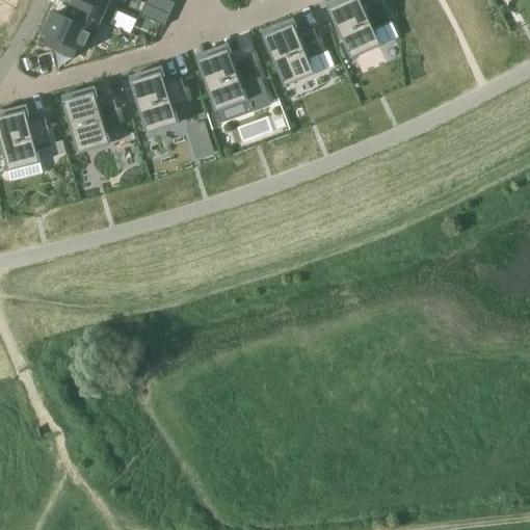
[(57,0),(57,1),(97,20),(105,0),(57,0)]
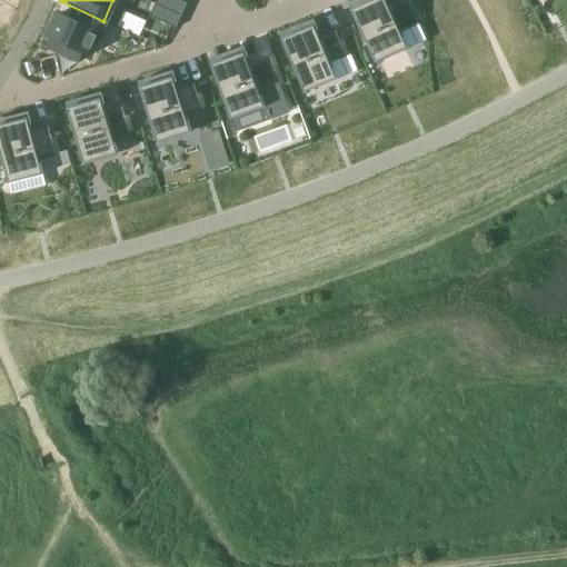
[(155,0),(153,2),(180,15),(186,2),(180,0),(155,0)]
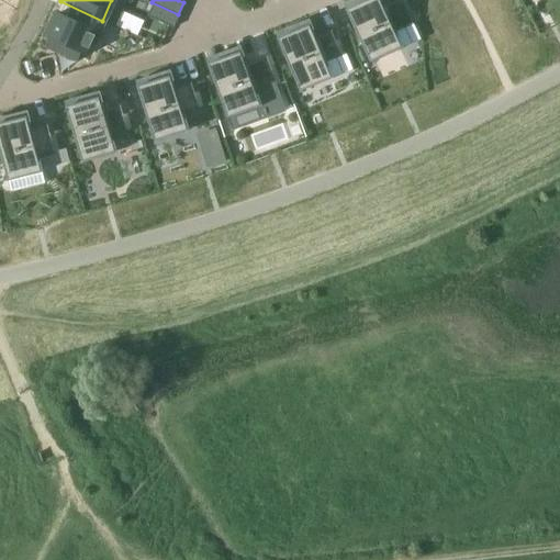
[(349,0),(343,3),(346,9),(369,62),(402,46),(394,31),(413,22),(403,0),(395,0),(383,6),(381,0),(349,0)]
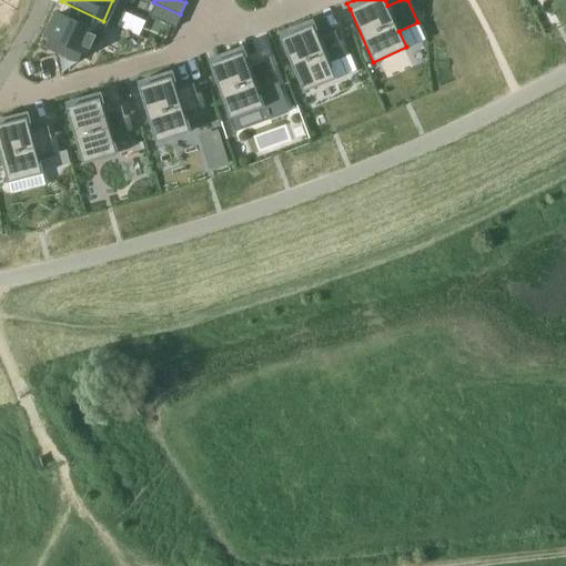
[(61,1),(46,34),(69,44),(81,50),(89,54),(103,21),(61,1)]
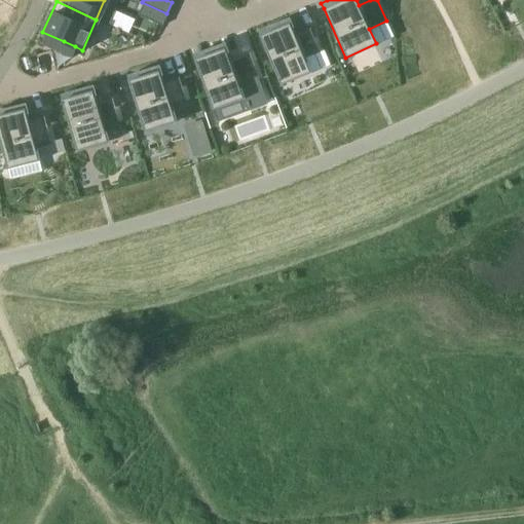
[(142,2),(137,14),(161,25),(166,13),(142,2)]
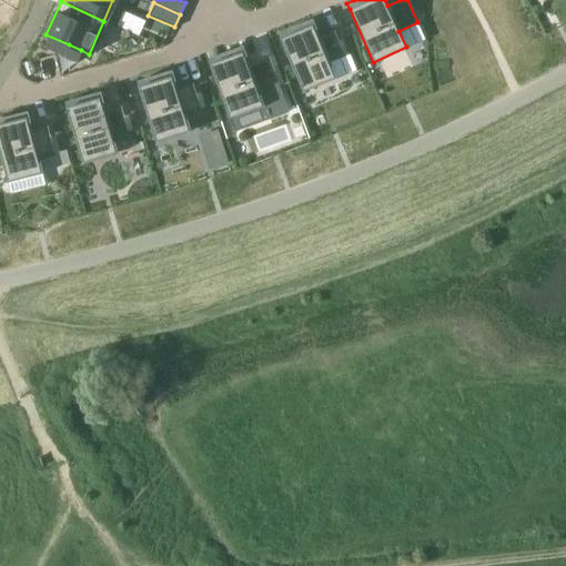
[(313,23),(280,37),(302,91),(335,78),(329,61),(343,56),(333,30),(319,36),(313,23)]
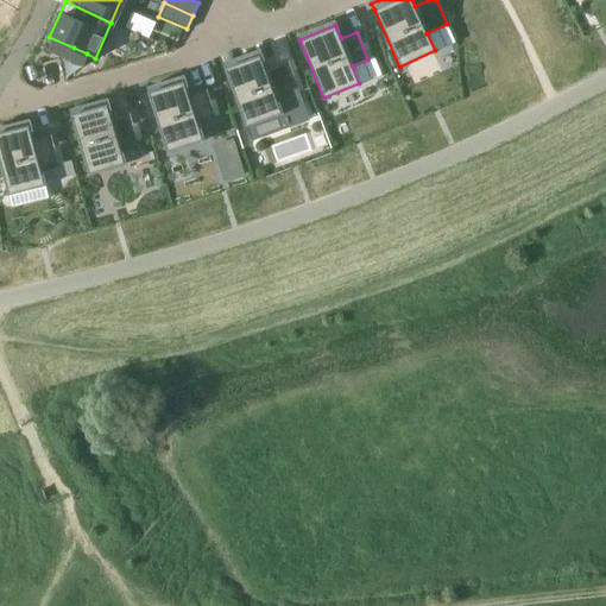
[(74,48),(68,61),(81,67),(87,54),(74,48)]
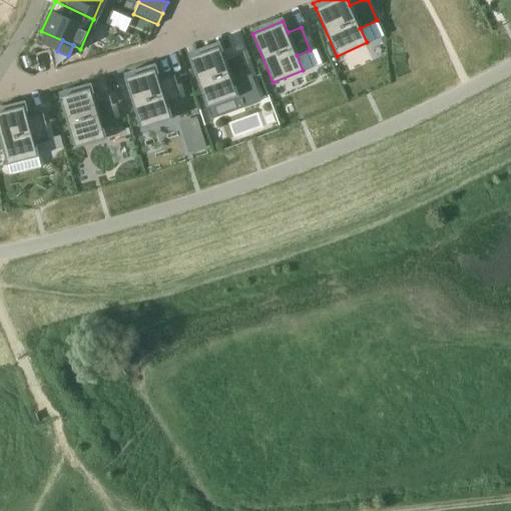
[(217,41),(187,52),(189,57),(207,106),(237,95),(232,80),(249,74),(241,50),(223,57),(219,46),(217,41)]
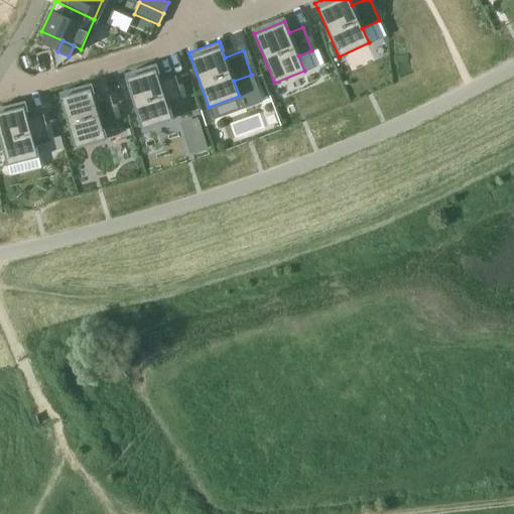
[(155,62),(124,73),(125,79),(139,123),(141,129),(172,119),(170,113),(167,103),(180,99),(173,76),(160,80),(156,69),(155,62)]
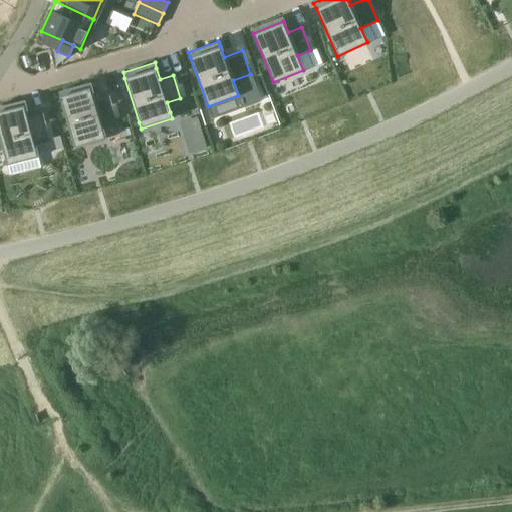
[(250,74),(233,80),(238,95),(256,89),(250,74)]
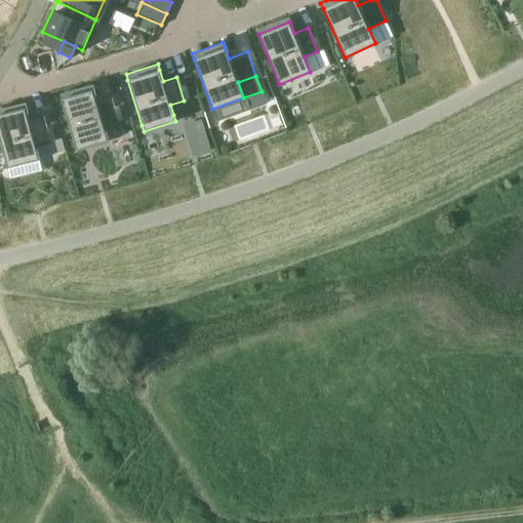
[(91,84),(59,93),(62,98),(74,145),(76,151),(108,142),(107,135),(104,125),(117,121),(110,97),(96,101),(93,90),(91,84)]
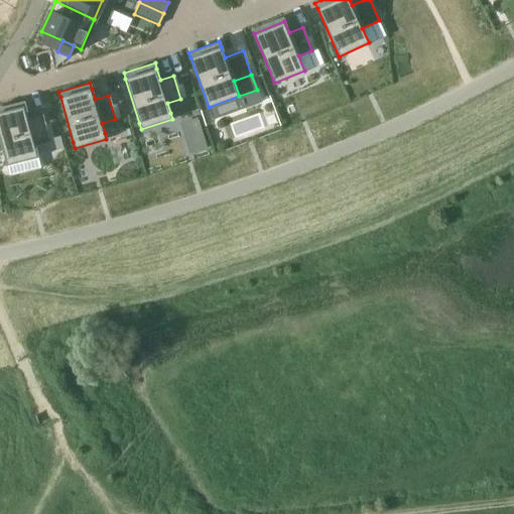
[(24,101),(0,107),(0,140),(5,159),(6,165),(38,157),(36,151),(34,141),(47,138),(41,114),(28,117),(25,106),(24,101)]
